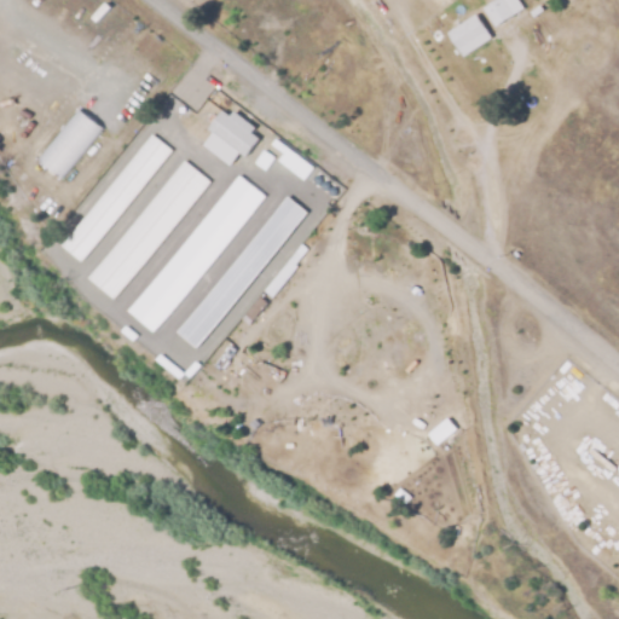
[(495,28),(482,10),(495,0),(503,0),(514,16),(495,28)]
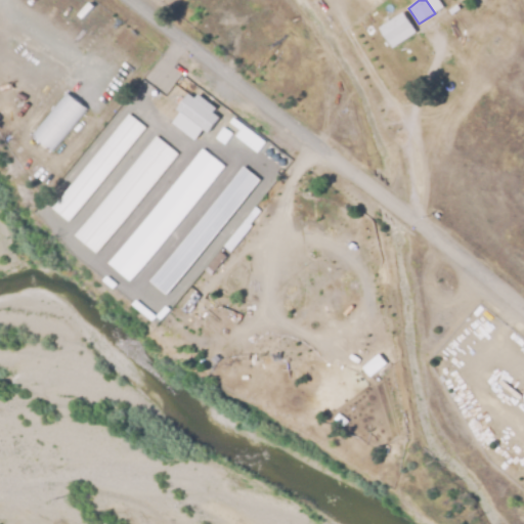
[(392,49),(379,29),(402,13),(416,33),(392,49)]
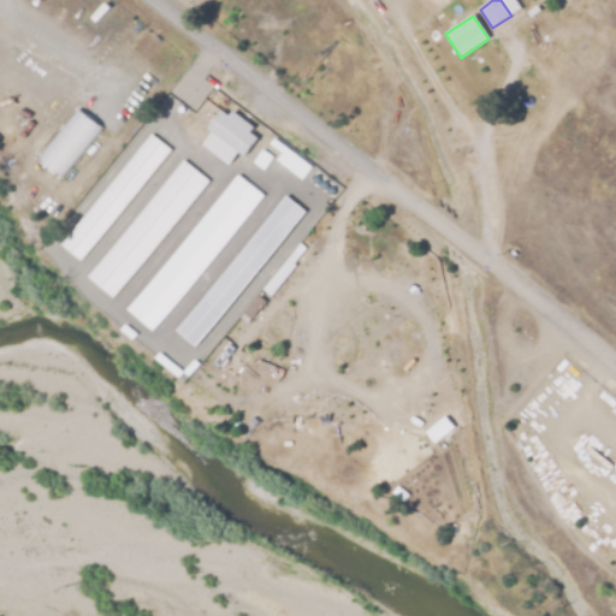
[(266,135),(238,169),(201,138),(229,104),(266,135)]
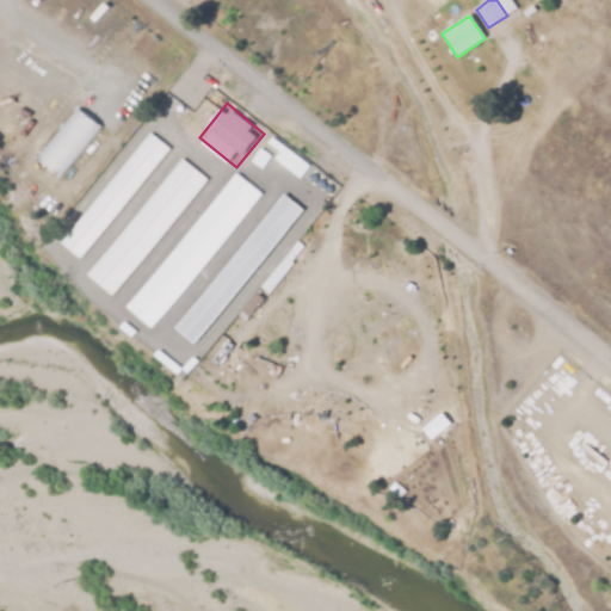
[(60,173),(35,152),(76,104),(102,125),(60,173)]
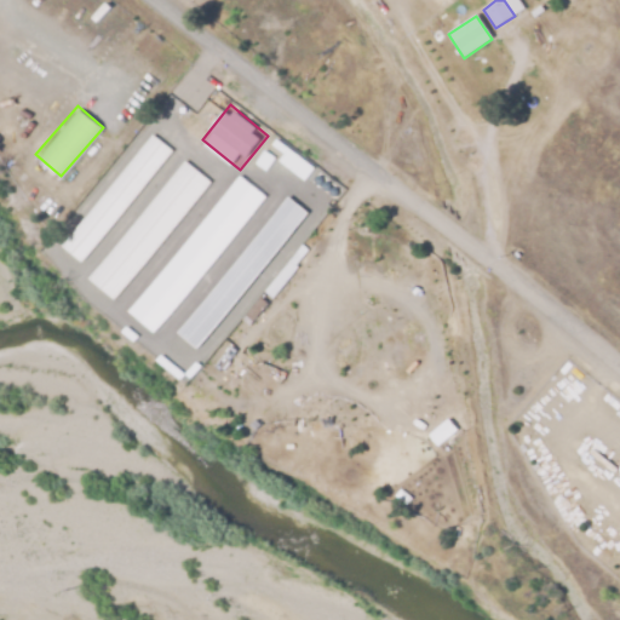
[(80,259),(59,242),(151,133),(172,150),(80,259)]
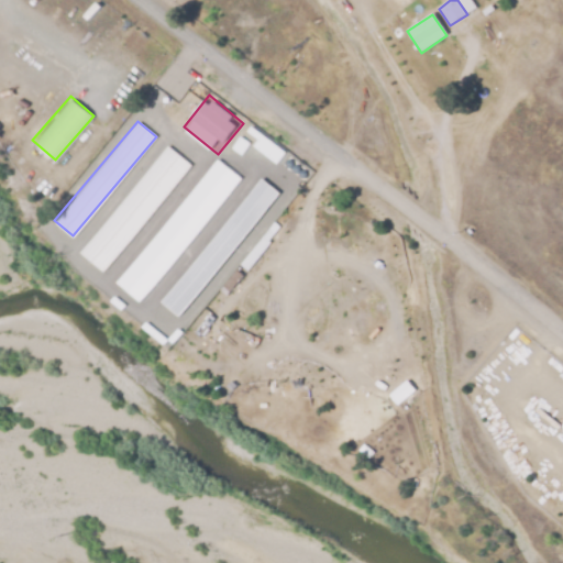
[(189,164),(102,271),(79,251),(165,145),(189,164)]
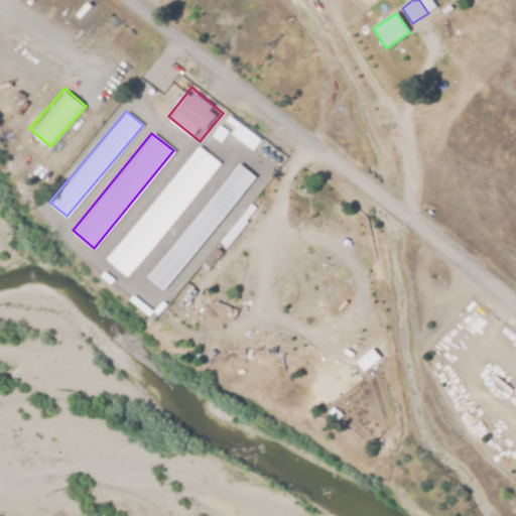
[(219,162),(128,275),(106,257),(197,145),(219,162)]
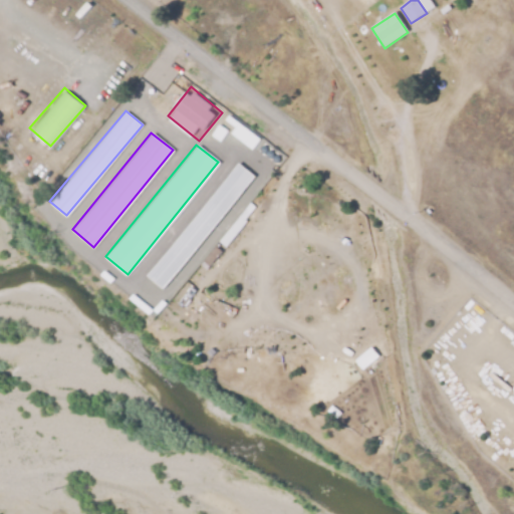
[(237,161),(255,176),(163,288),(145,273),(237,161)]
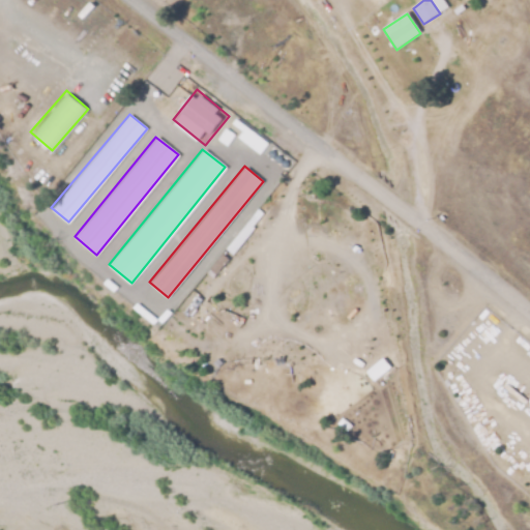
[(262,215),(256,209),(224,248),(230,254),(262,215)]
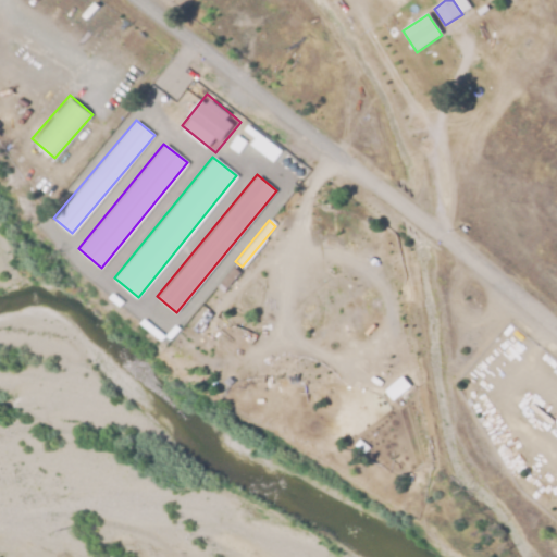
[(384,388),(392,399),(411,387),(404,376),(384,388)]
